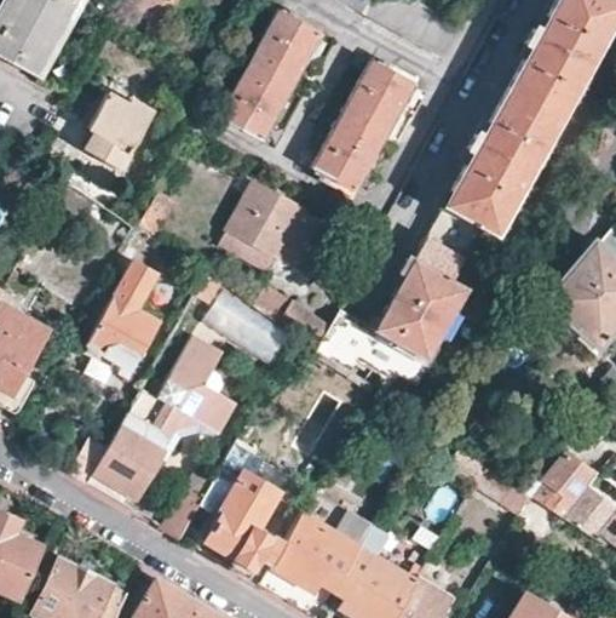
[(0,56),(36,76),(78,0),(4,0),(0,7),(0,56)]
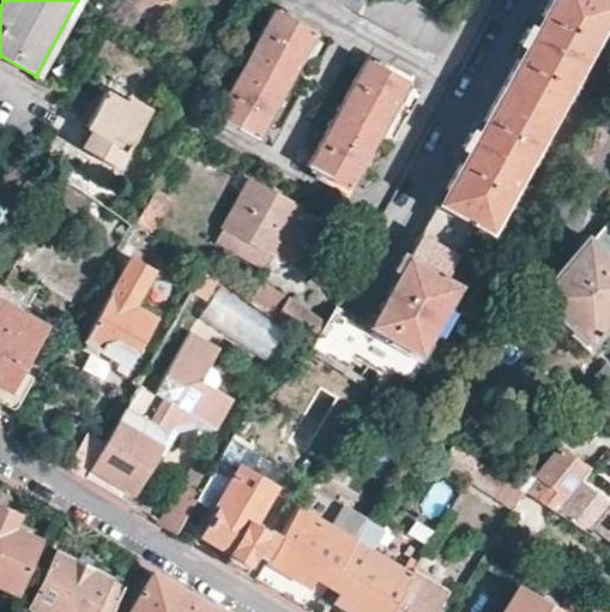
[(477,227),(489,233),(502,210),(609,15),(609,3),(604,0),(550,0),(535,30),(529,28),(520,43),(526,46),(477,135),(471,132),(464,148),(469,150),(439,205),(477,227)]
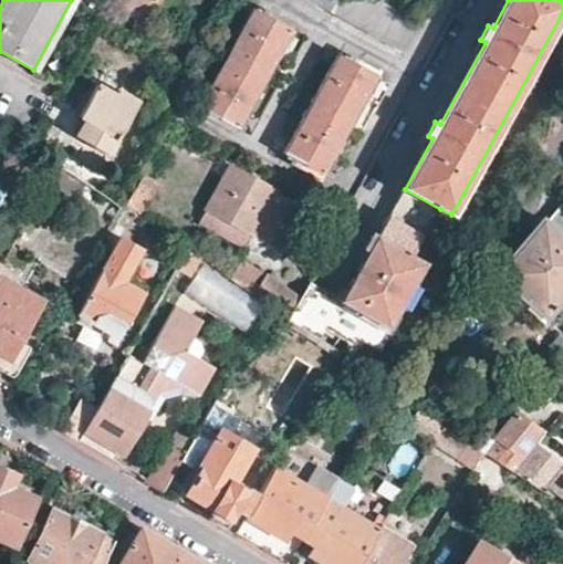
[(241,129),(294,30),(254,9),(201,107),(241,129)]
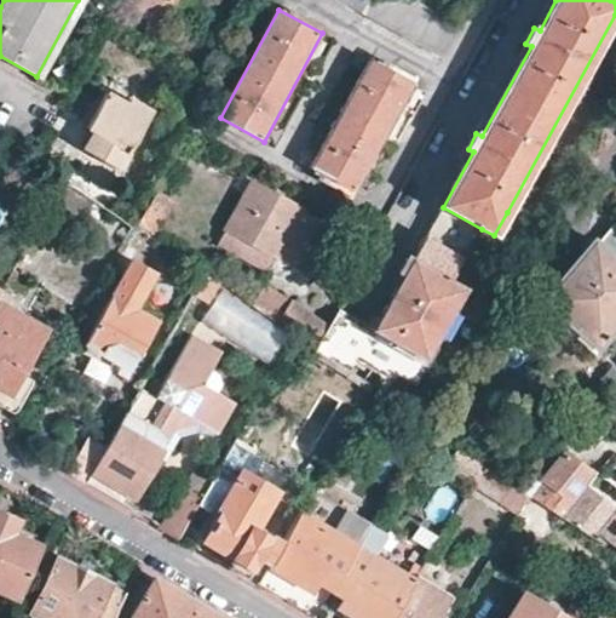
[(356,192),(414,84),(370,61),(312,167),(356,192)]
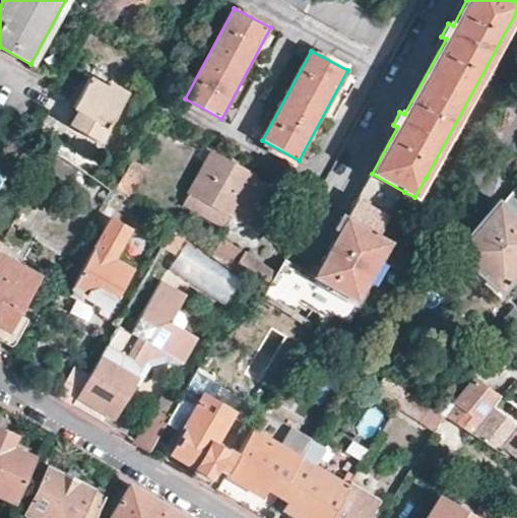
[(103,143),(129,94),(114,85),(111,89),(92,79),(76,109),(81,112),(73,127),(103,143)]
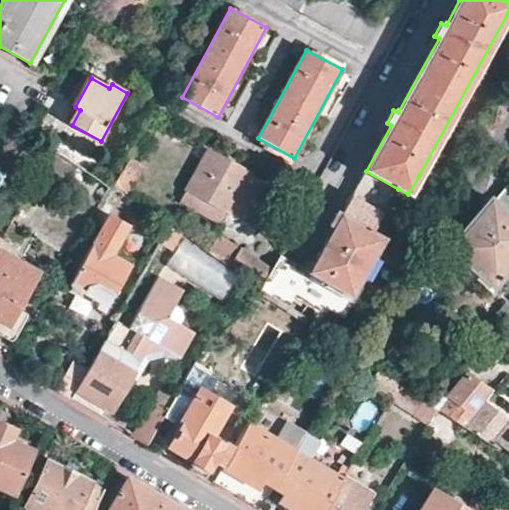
[(231,211),(250,174),(212,153),(191,189),(231,211)]
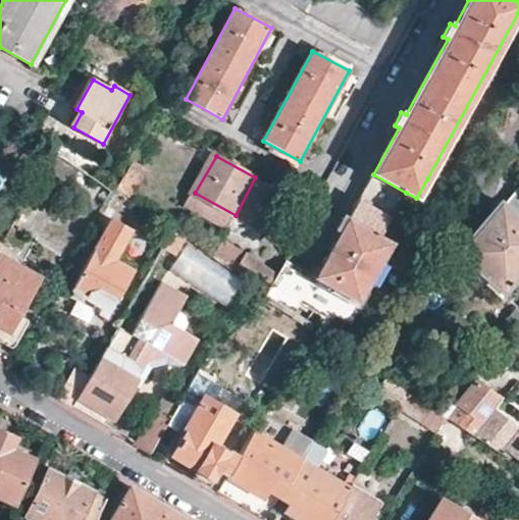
[(153,173),(136,162),(118,191),(136,202),(153,173)]
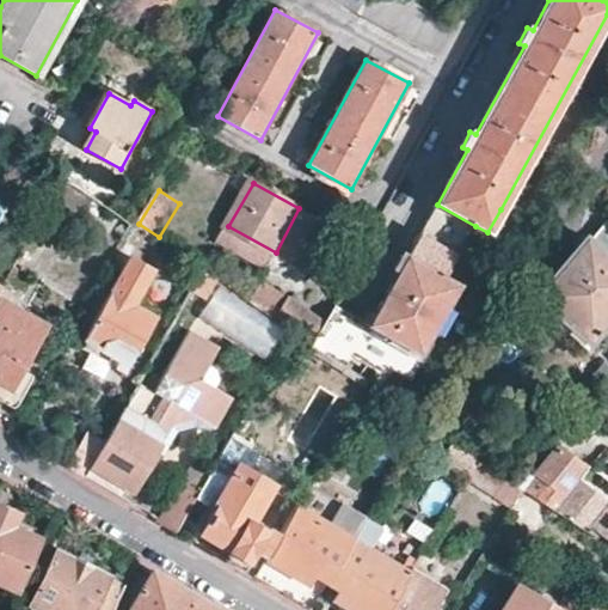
[(476,226),(437,205),(410,256),(404,254),(397,267),(401,270),(372,325),(336,305),(327,322),(325,325),(314,346),(368,384),(373,386),(387,360),(411,372),(458,287),(444,280),(476,226)]
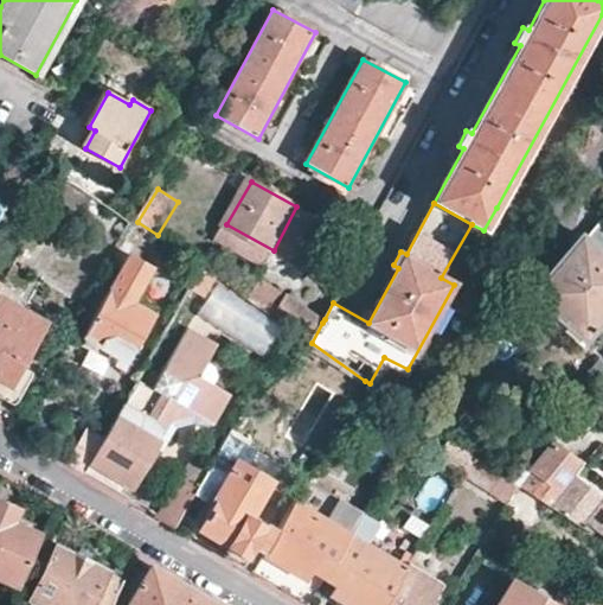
[(602,225),(597,222),(582,240),(577,237),(530,298),(584,341),(602,318),(602,225)]
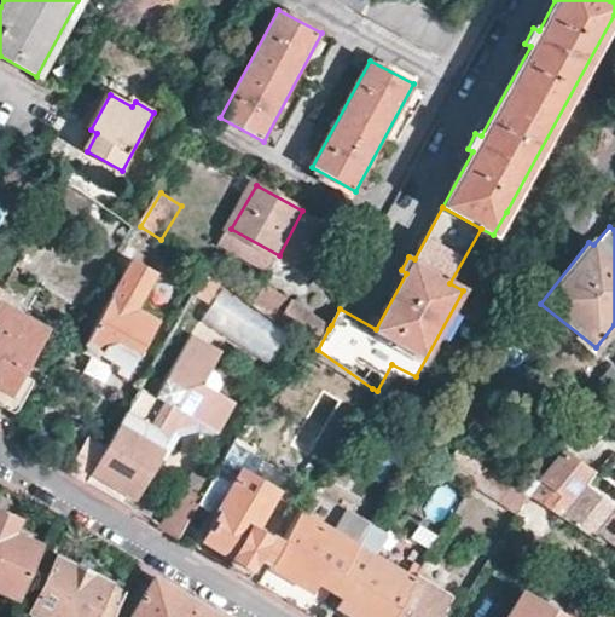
[(279,255),(231,229),(221,247),(268,274),(279,255)]
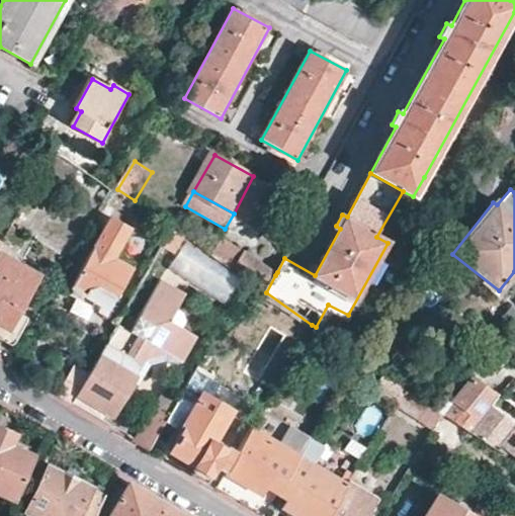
[(135,268),(116,257),(132,230),(111,219),(72,289),(87,297),(92,290),(99,289),(117,299),(135,268)]
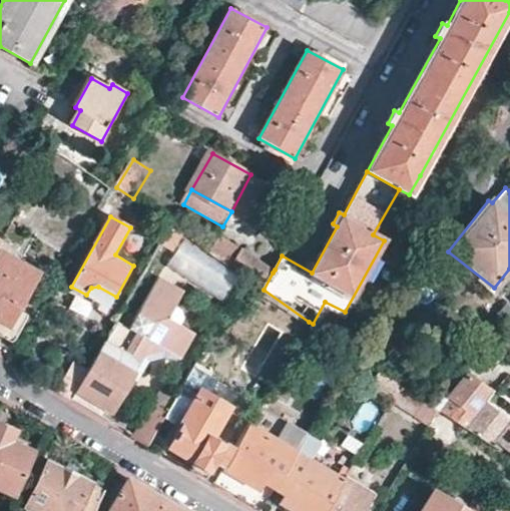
[(183,234),(170,225),(160,243),(161,244),(173,252),(183,234)]
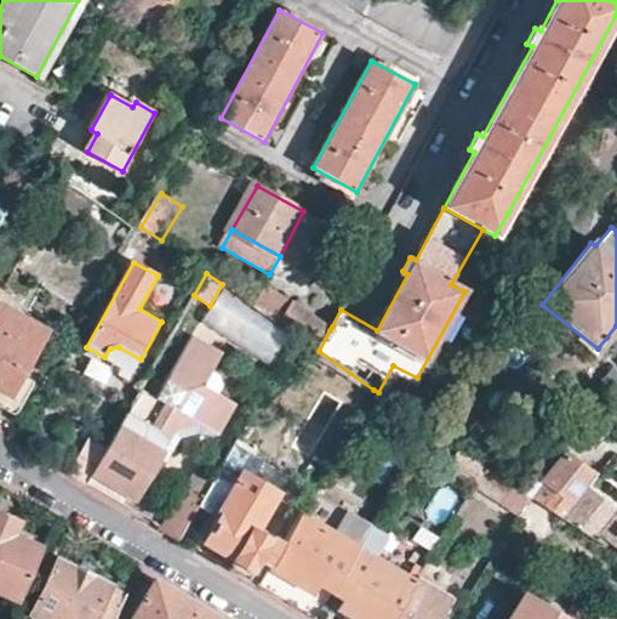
[(296,302),(270,285),(256,307),(281,325),(297,335),(319,351),(330,330),(332,327),(296,302)]
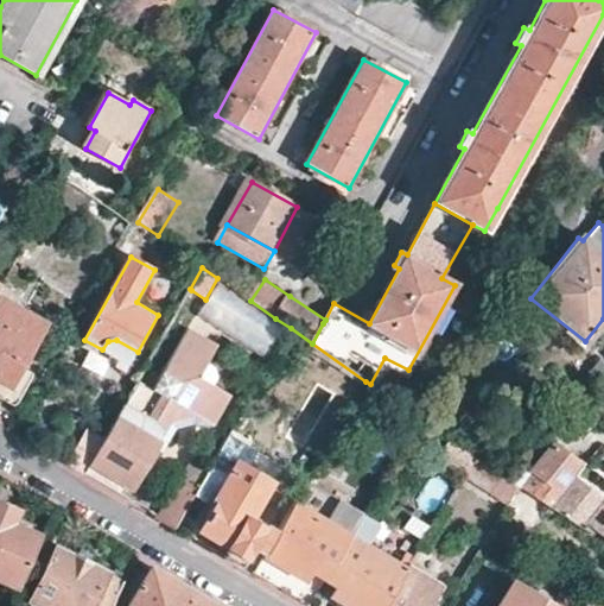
[(49,322),(0,295),(0,382),(12,389),(49,322)]
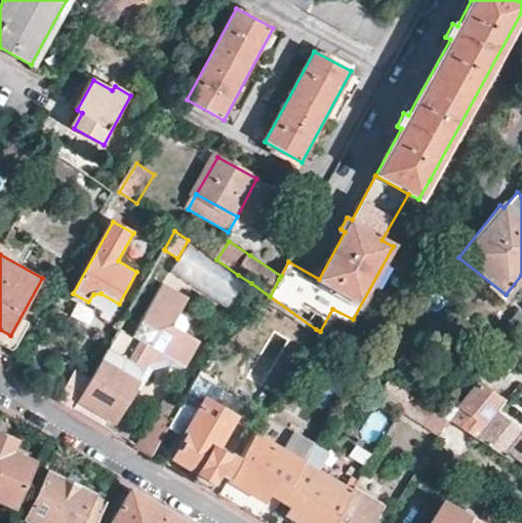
[(172,325),(189,297),(163,282),(144,317),(142,316),(145,307),(135,300),(90,381),(82,396),(119,417),(126,404),(157,351),(185,366),(187,367),(201,342),(172,325)]
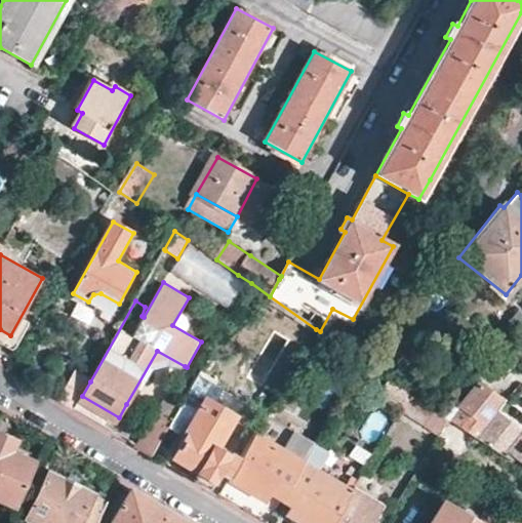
[(119,304),(101,293),(93,294),(88,302),(105,311),(102,318),(109,322),(119,304)]
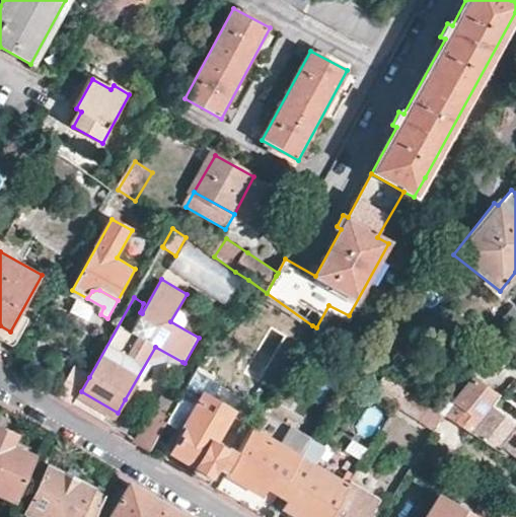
[(182,362),(155,347),(125,399),(131,402),(152,366),(166,362),(178,368),(182,362)]
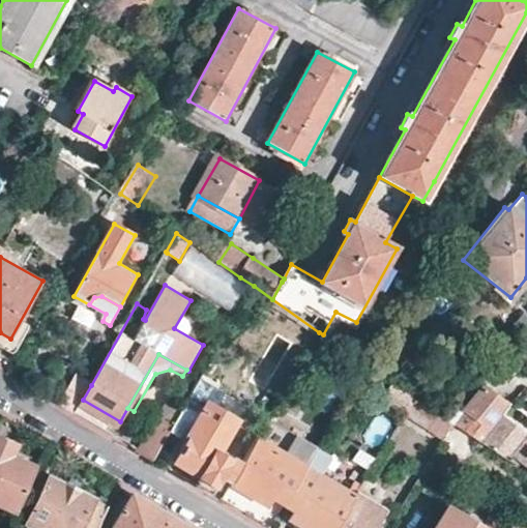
[(60,403),(76,412),(83,400),(91,385),(76,376),(60,403)]
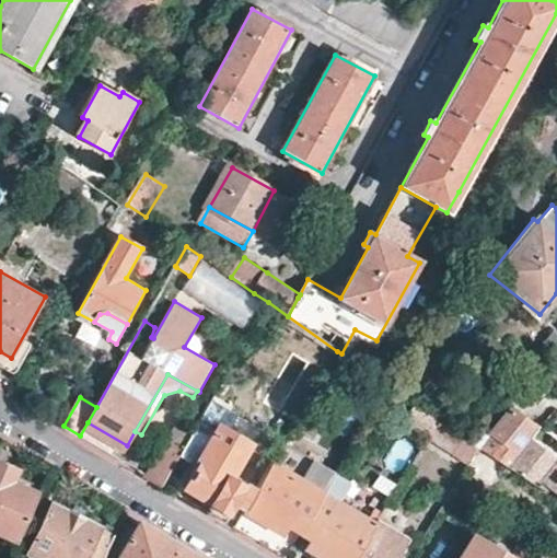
[(240,415),(212,399),(198,426),(169,479),(206,501),(202,509),(205,510),(224,522),(228,515),(240,522),(246,510),(258,490),(234,475),(251,444),(230,432),(240,415)]
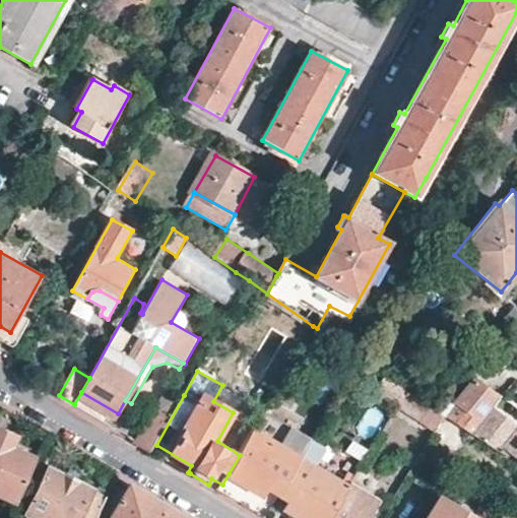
[(419,375),(408,390),(427,403),(437,388),(419,375)]
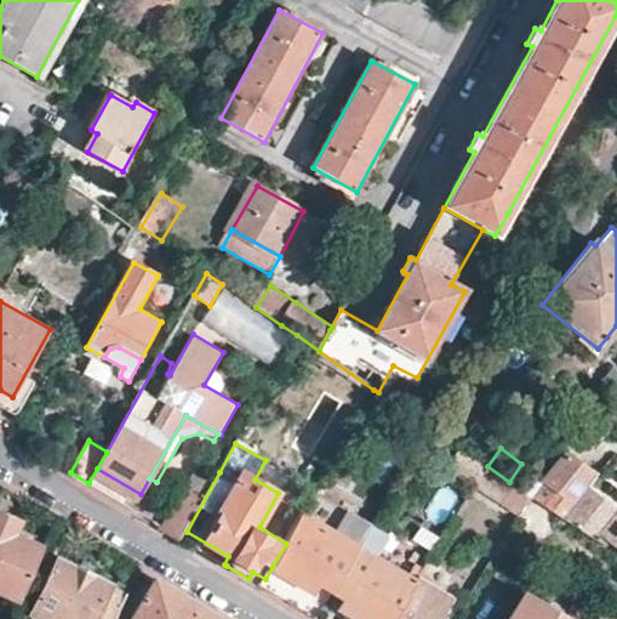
[(546,481),(533,472),(518,488),(531,498),(565,521),(588,490),(600,477),(570,453),(546,481)]
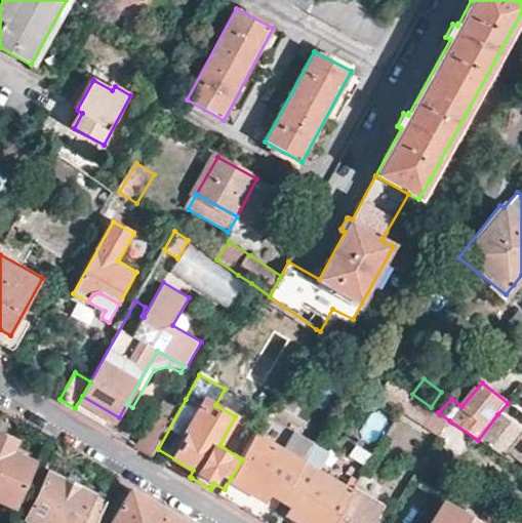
[(171,392),(139,447),(154,455),(158,449),(186,399),(171,392)]
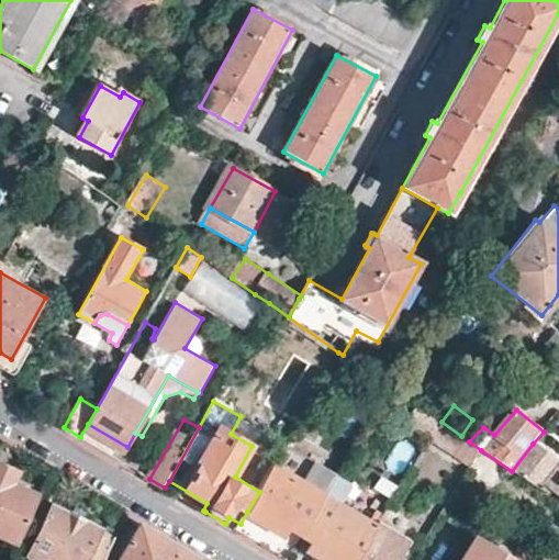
[(461,436),(442,422),(439,421),(428,440),(429,440),(466,465),(470,468),(481,450),(469,441),(461,436)]
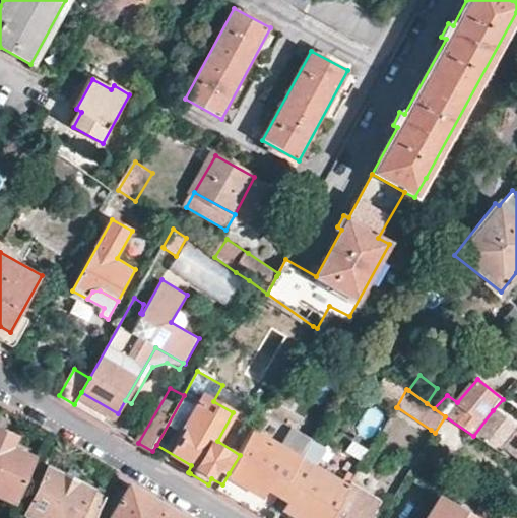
[(516,429),(493,410),(473,436),(506,458),(507,458),(510,453),(516,458),(516,429)]
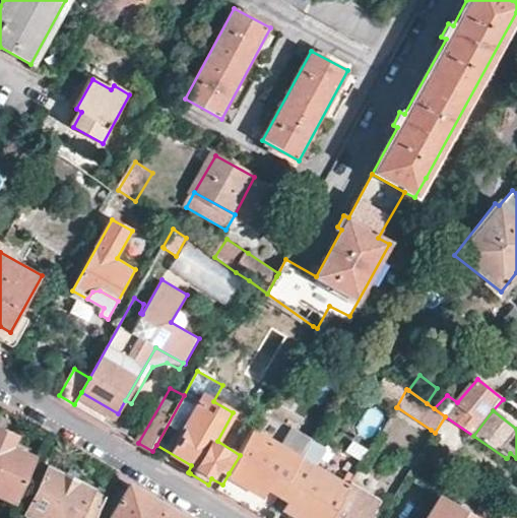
[(285,484),(300,459),(310,441),(311,439),(289,427),(278,446),(253,431),(240,455),(229,473),(263,495),(273,476),(285,484)]
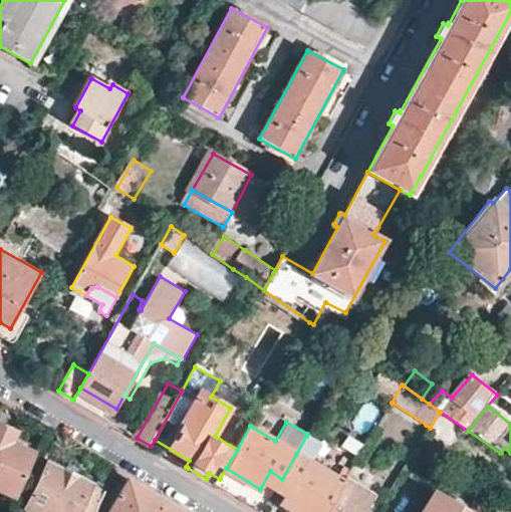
[(17,495),(39,442),(34,440),(32,445),(17,438),(18,432),(0,424),(0,495),(2,489),(17,495)]
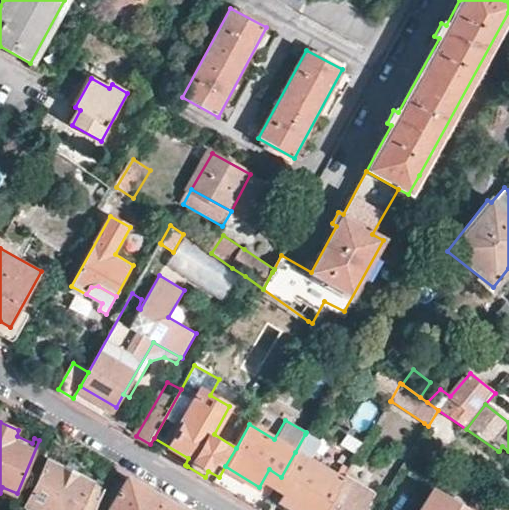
[(324,509),(343,480),(308,460),(319,442),(305,434),(295,452),(281,477),(293,484),(282,501),(296,509),(324,509)]
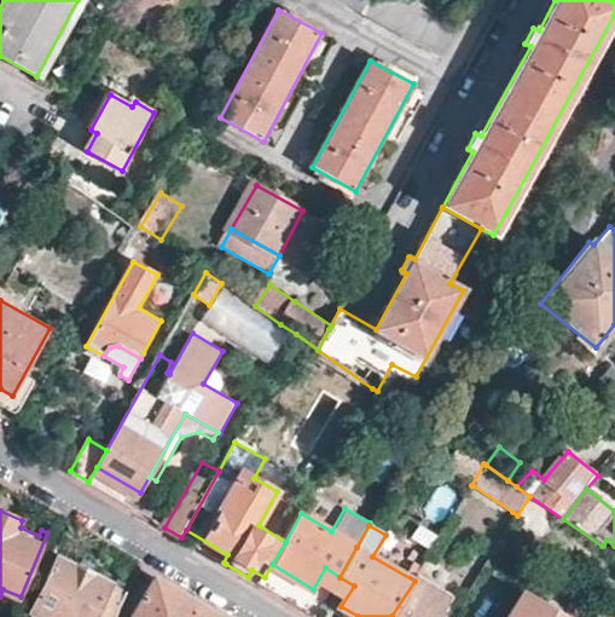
[(32,610),(45,616),(116,616),(128,590),(58,557),(32,610)]
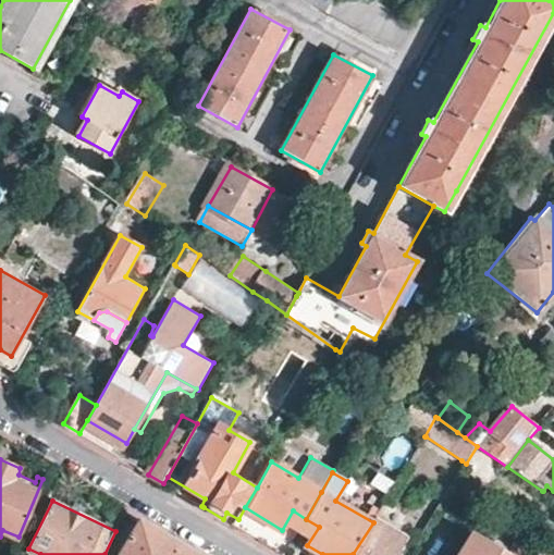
[(148,523),(140,519),(119,554),(199,554),(179,542),(148,523)]
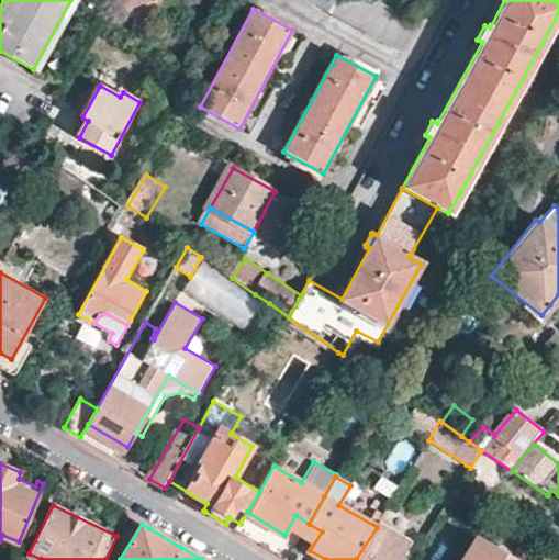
[(404,559),(402,559),(411,542),(378,524),(377,527),(356,559),(404,559)]
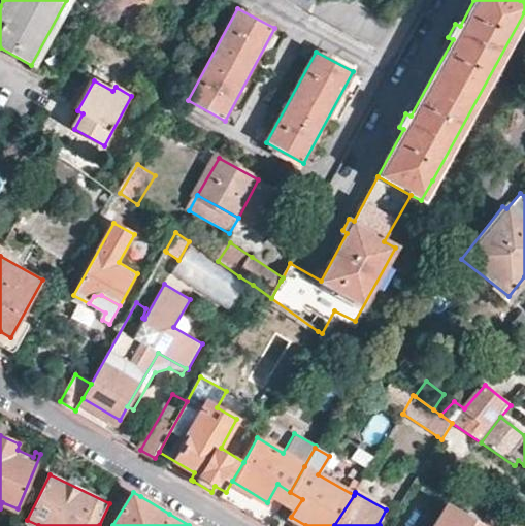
[(481,525),(448,505),(433,525),(481,525)]
